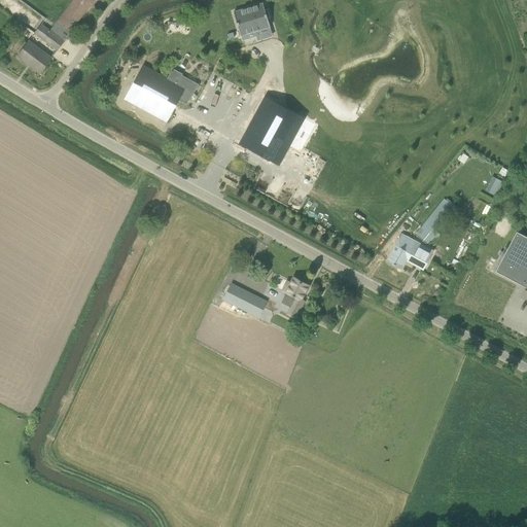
[(73,0),(58,22),(71,32),(94,0),(73,0)]
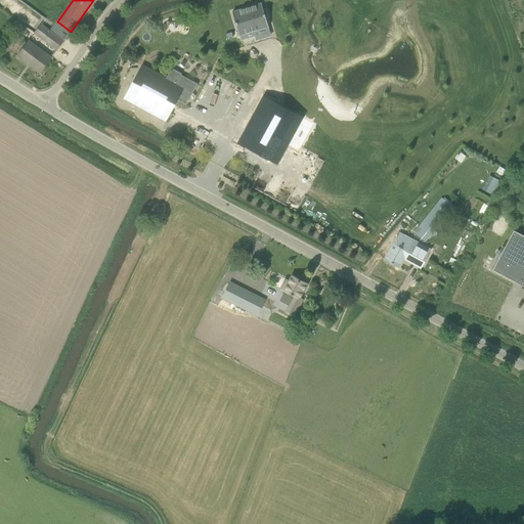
[(268,27),(266,17),(268,16),(266,9),(264,9),(262,3),(261,3),(253,6),(247,7),(247,8),(233,12),(233,11),(232,12),(239,35),(241,35),(268,27)]
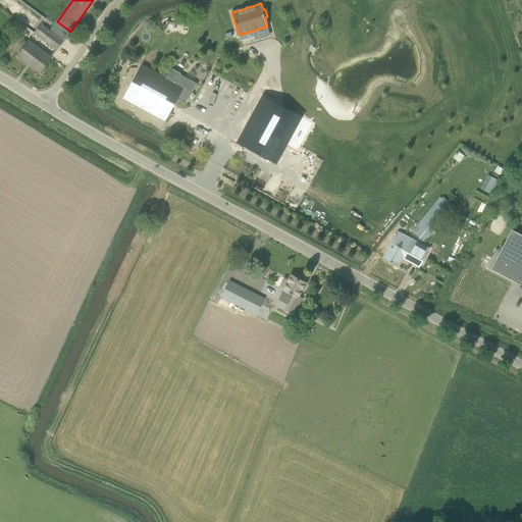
[(35,33),(57,49),(70,32),(57,21),(50,31),(41,24),(36,32),(35,33)]
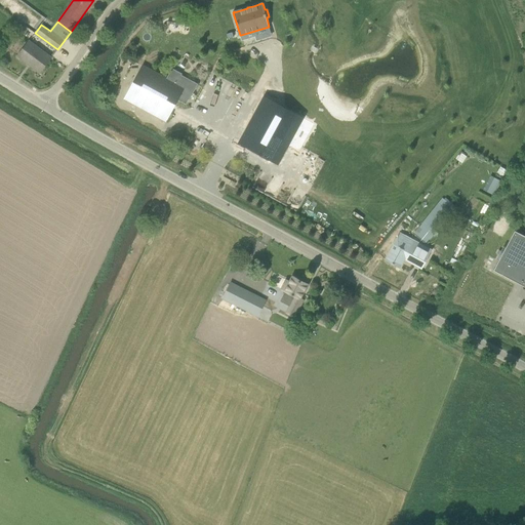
[(40,73),(51,57),(29,41),(17,56),(29,65),(30,63),(40,71),(39,72),(40,73)]
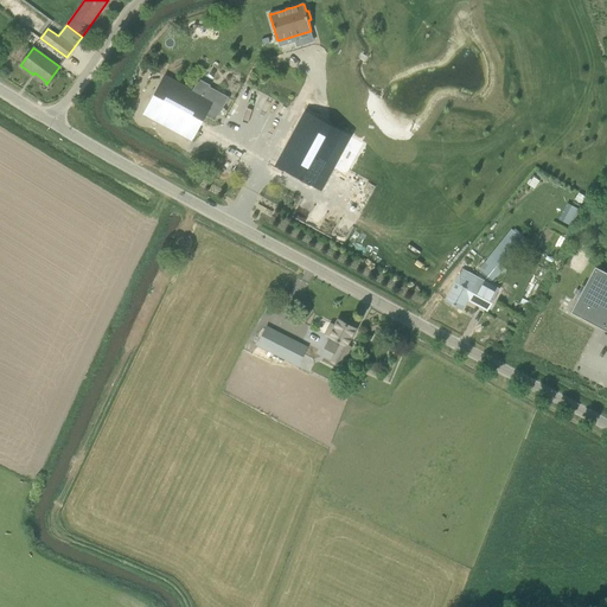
[(192,140),(205,115),(215,121),(218,115),(219,116),(229,97),(210,87),(211,85),(199,80),(193,91),(165,76),(145,114),(192,140)]
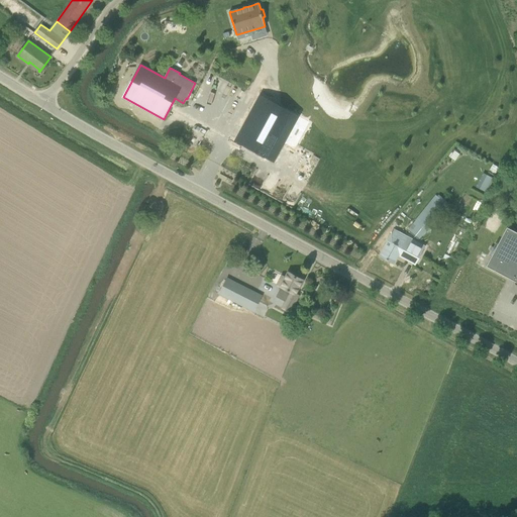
[(255,105),(230,150),(270,172),(295,126),(255,105)]
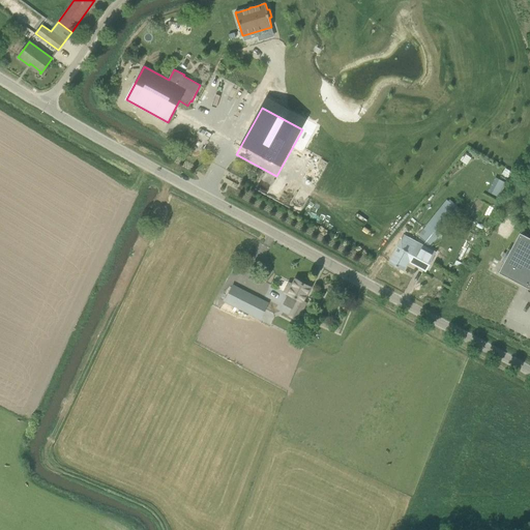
[(495,177),(489,192),(500,197),(506,181),(495,177)]
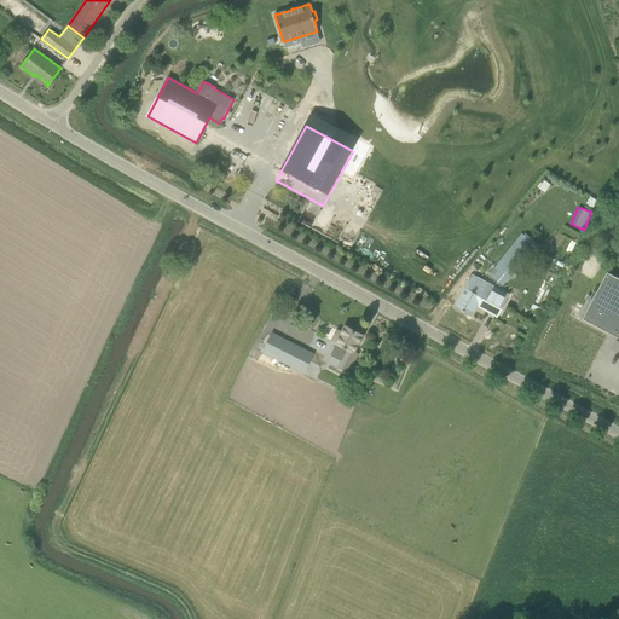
[(532,248),(522,241),(519,238),(489,276),(502,287),(532,249),(532,248)]
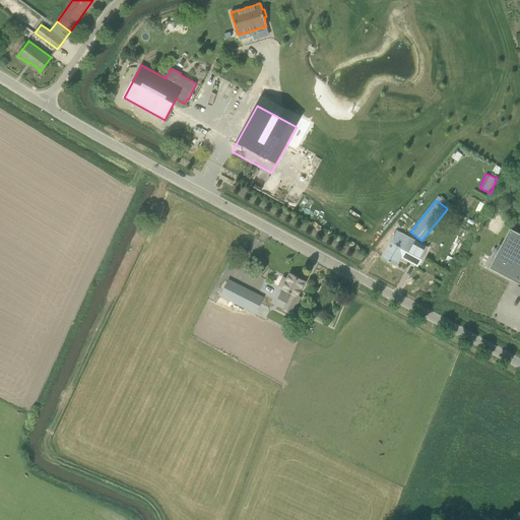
[(519,233),(510,229),(494,258),(490,267),(519,283),(519,233)]
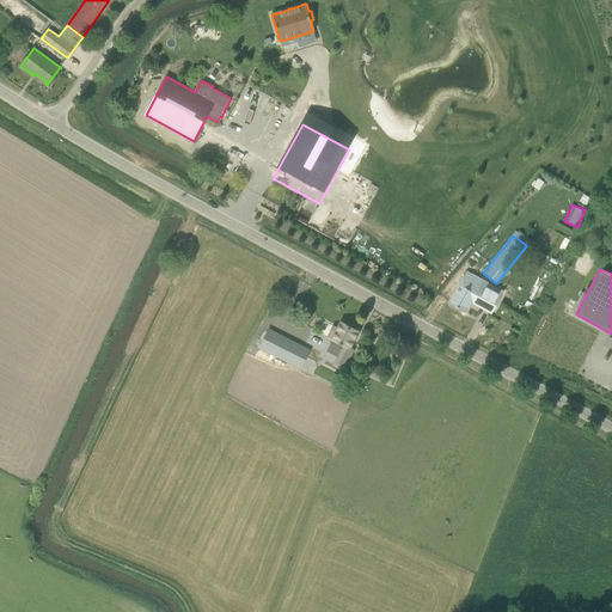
[(495,288),(494,289),(490,295),(482,292),(479,295),(460,286),(451,304),(465,312),(472,300),(476,303),(493,312),(499,301),(497,301),(502,293),(495,288)]
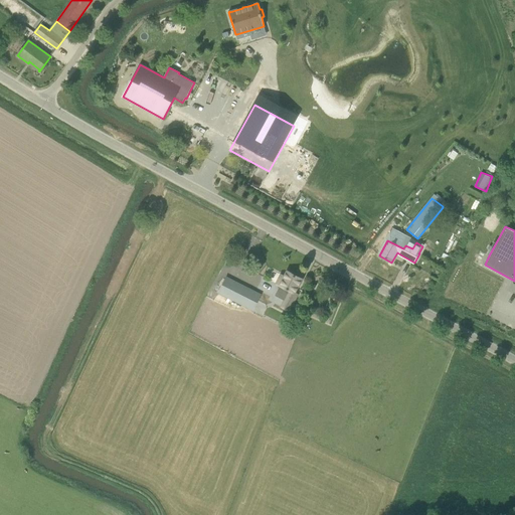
[(301,279),(288,272),(285,277),(281,275),(277,284),(281,286),(275,296),(285,301),(281,307),(289,311),(298,294),(295,293),(301,279)]
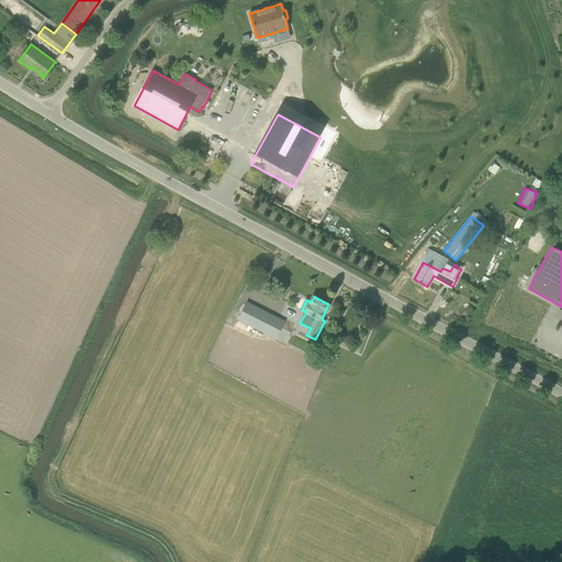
[(283,322),(247,303),(238,318),(276,338),(283,322)]
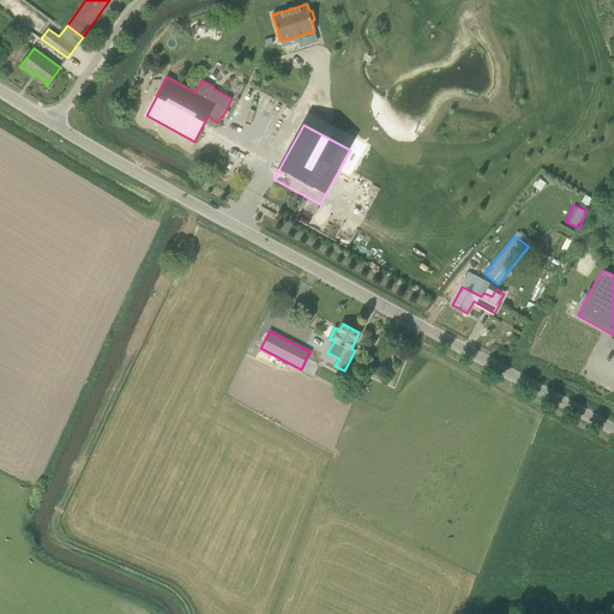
All buildings are outlined.
